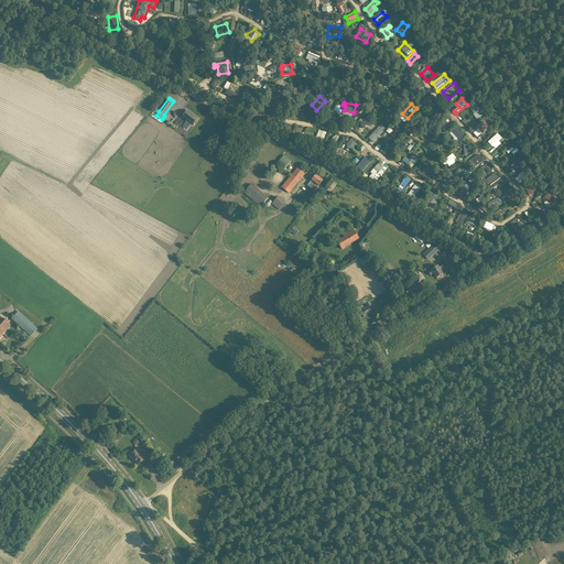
[(469,109),(477,119),(485,115),(477,104),(469,109)]
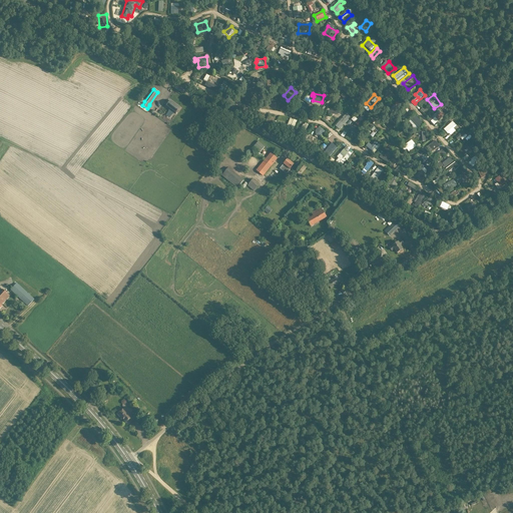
[(170,100),(166,106),(176,114),(180,108),(170,100)]
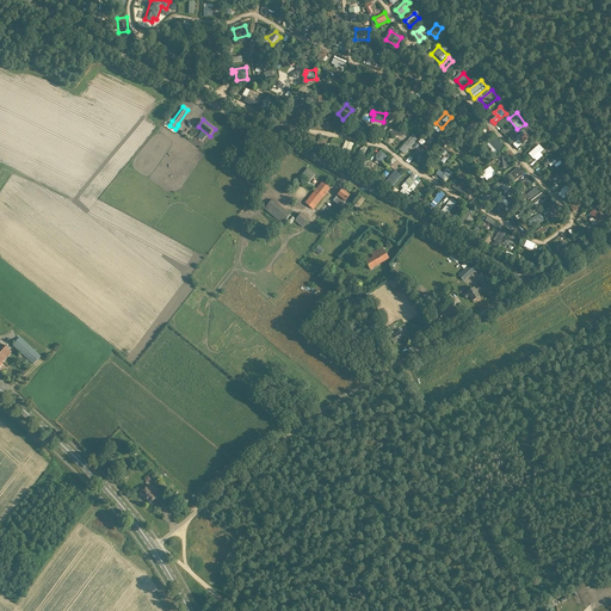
[(511,142),(517,149),(530,137),(523,130),(511,142)]
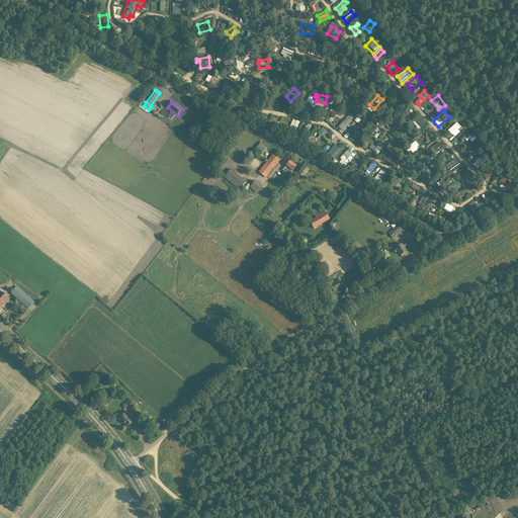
[(343,131),(353,117),(349,114),(339,127),(343,131)]
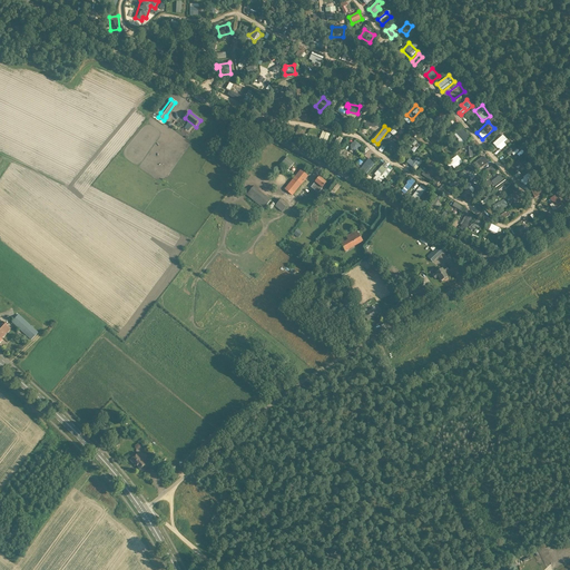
[(462,144),(471,137),(462,128),(454,136),(462,144)]
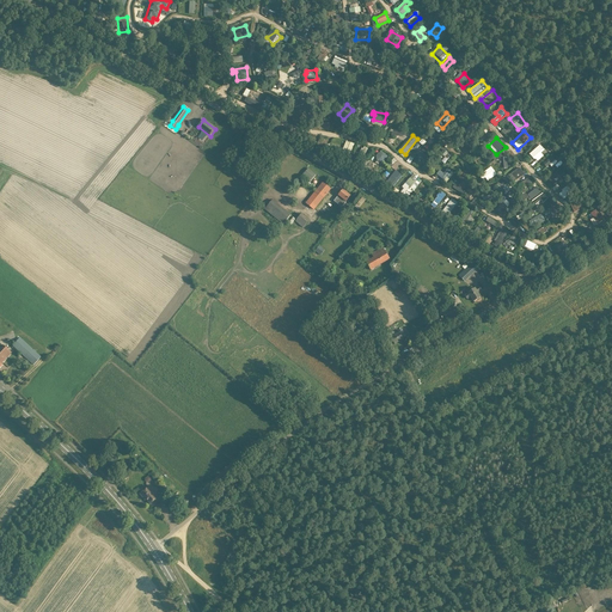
[(349,158),(355,144),(347,140),(341,154),(349,158)]
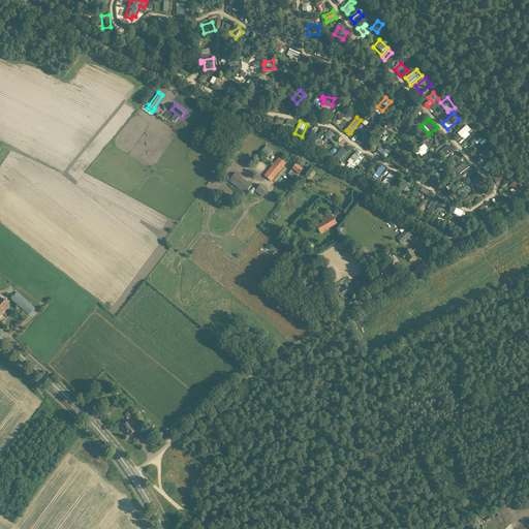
[(470,134),(468,132),(471,130),(467,125),(458,133),(464,141),(470,134)]
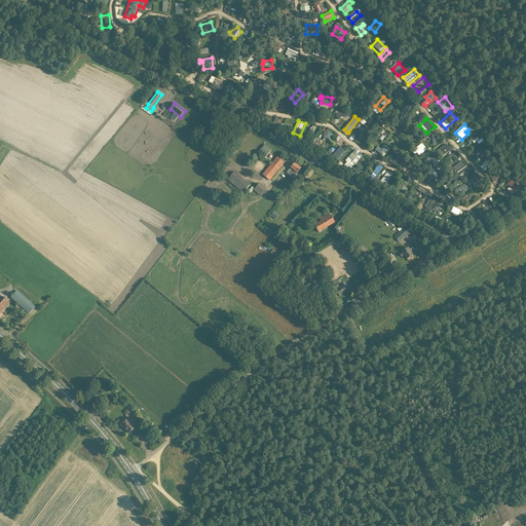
[(327,130),(323,137),(329,141),(333,134),(327,130)]
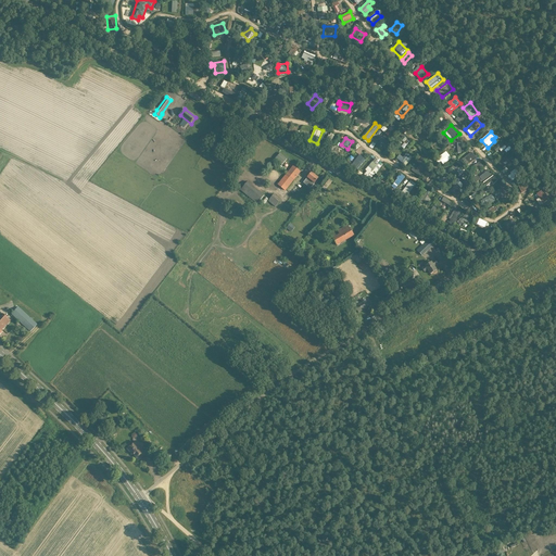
[(496,152),(507,143),(504,140),(493,149),(496,152)]
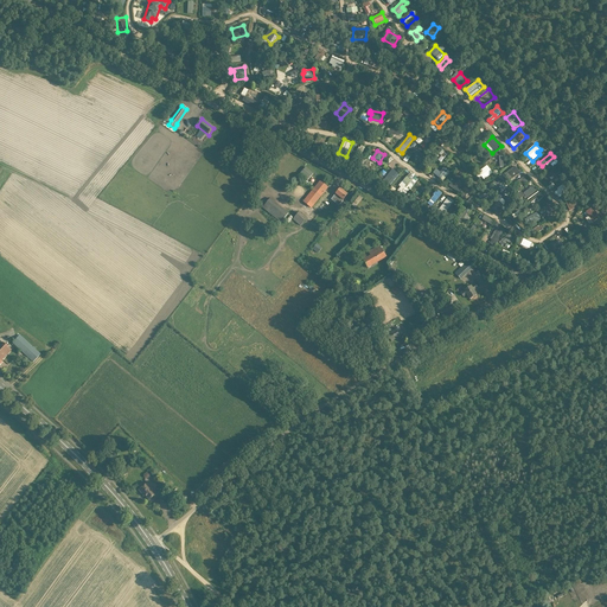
[(475,173),(479,178),(481,176),(484,179),(493,173),(487,165),(475,173)]
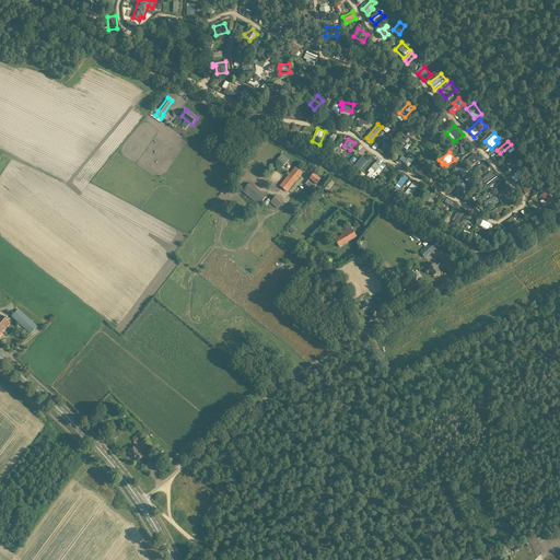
[(409,167),(416,158),(409,153),(406,159),(403,155),(399,160),(409,167)]
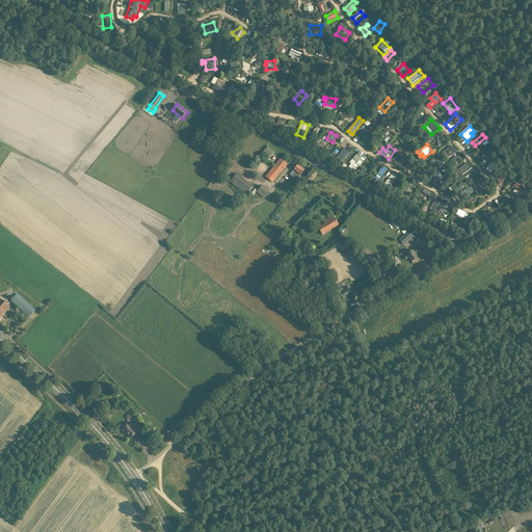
[(486,145),(476,157),(480,161),(484,158),(482,156),(489,149),(486,145)]
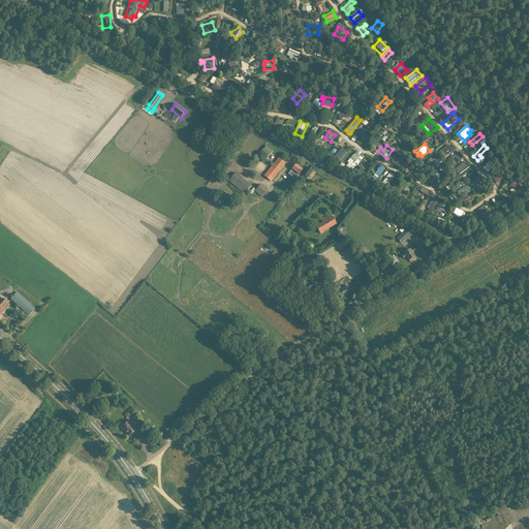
[(274,151),(267,146),(261,151),(269,157),(274,151)]
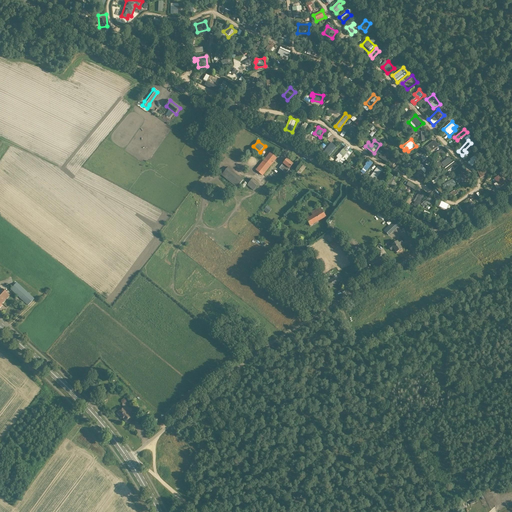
[(428,152),(439,146),(436,141),(425,146),(428,152)]
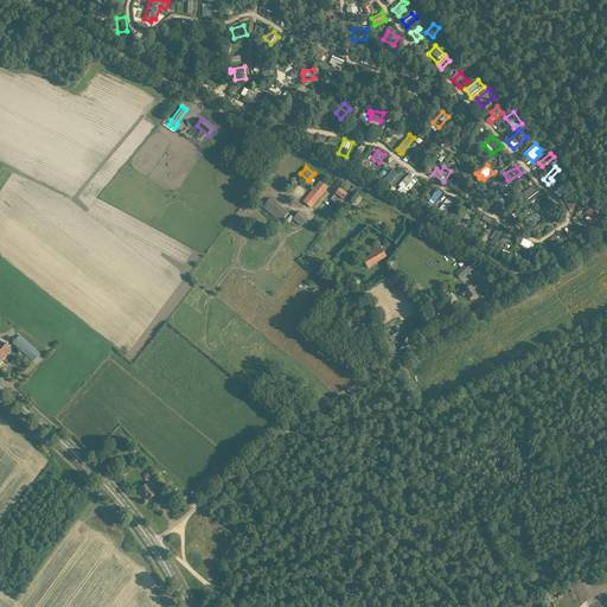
[(383,180),(390,185),(400,174),(393,168),(383,180)]
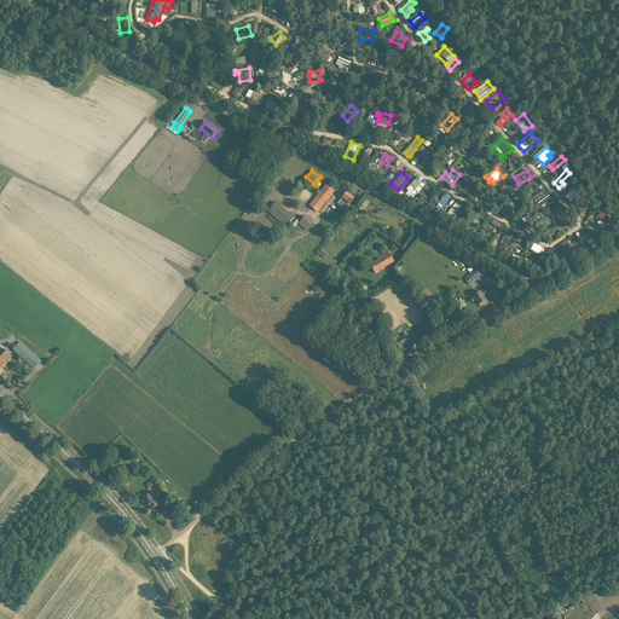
[(463,179),(458,191),(476,200),(478,195),(464,190),(468,181),(463,179)]
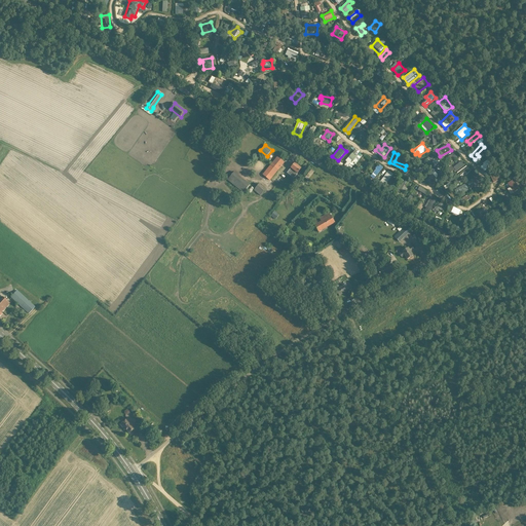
[(449,163),(460,158),(457,152),(446,157),(449,163)]
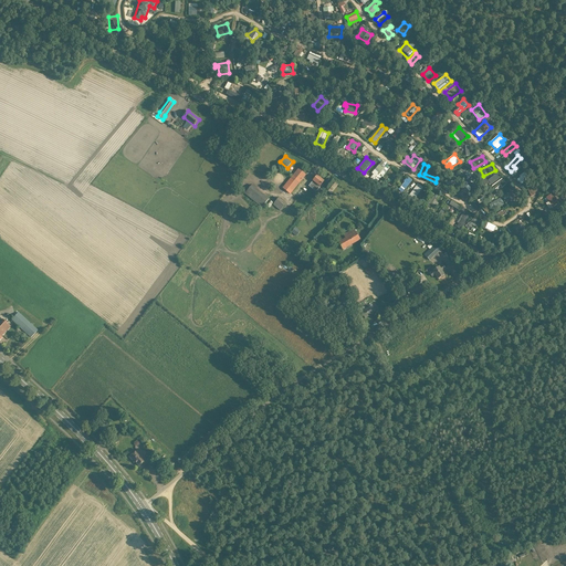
[(376,182),(388,169),(384,165),(383,167),(379,165),(371,173),(374,175),(370,177),(376,182)]
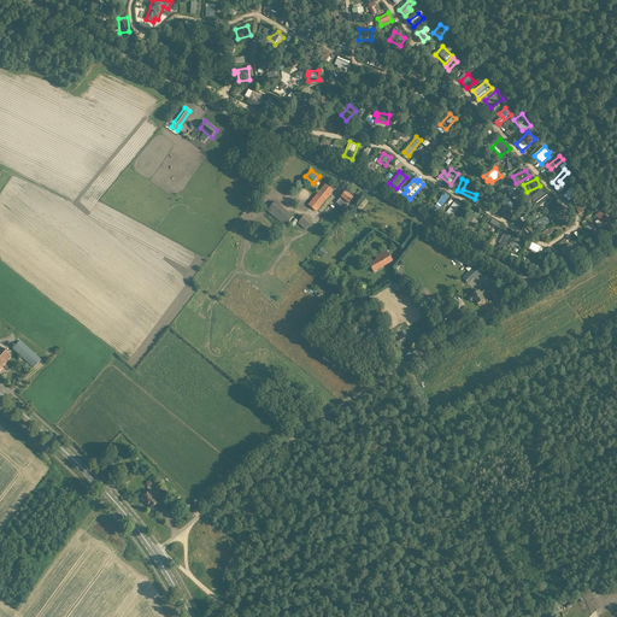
[(325,184),(322,189),(309,205),(317,211),(329,195),(334,191),(325,184)]
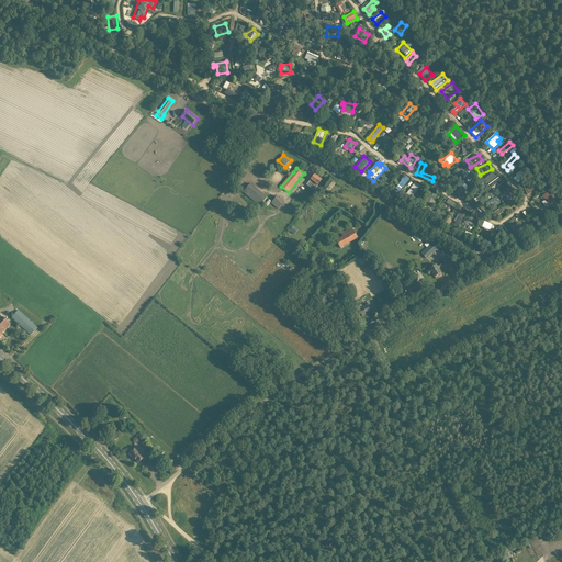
[(514,175),(518,181),(529,175),(525,168),(514,175)]
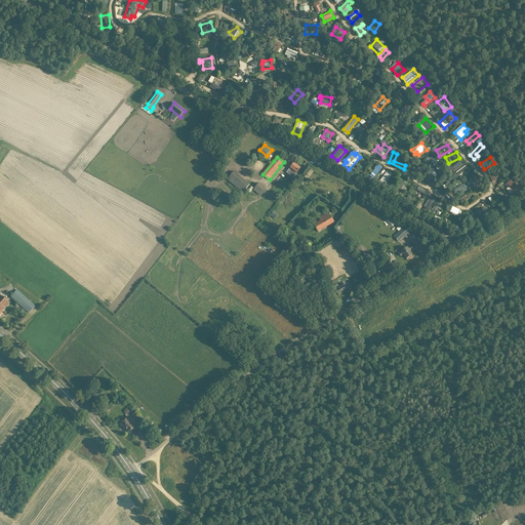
[(460,161),(452,167),(456,171),(463,165),(460,161)]
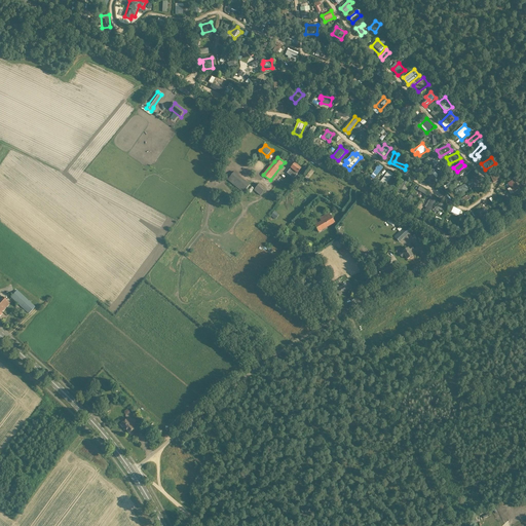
[(295,163),(291,168),(292,168),(289,172),(292,174),(294,171),(298,174),(302,168),(295,163)]
